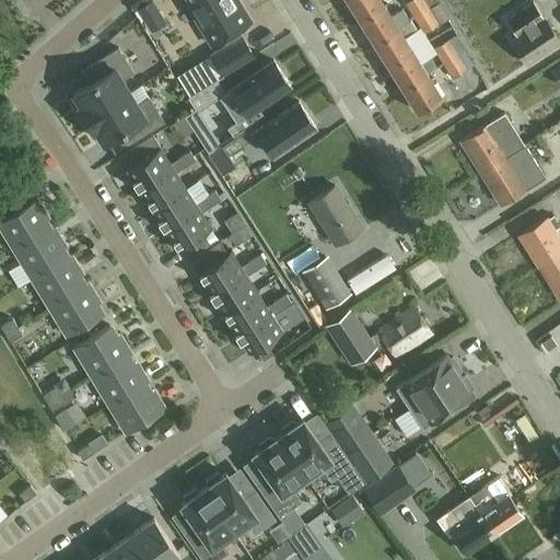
[(237,0),(188,0),(191,4),(188,7),(212,45),(251,21),(237,0)]
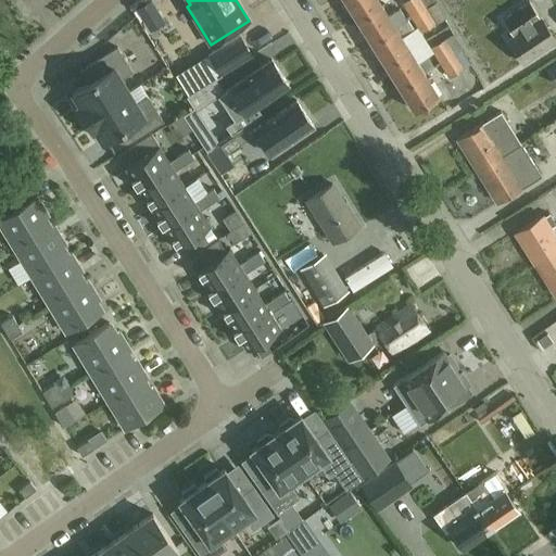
[(344,0),(357,20),(381,4),(378,0),(344,0)]
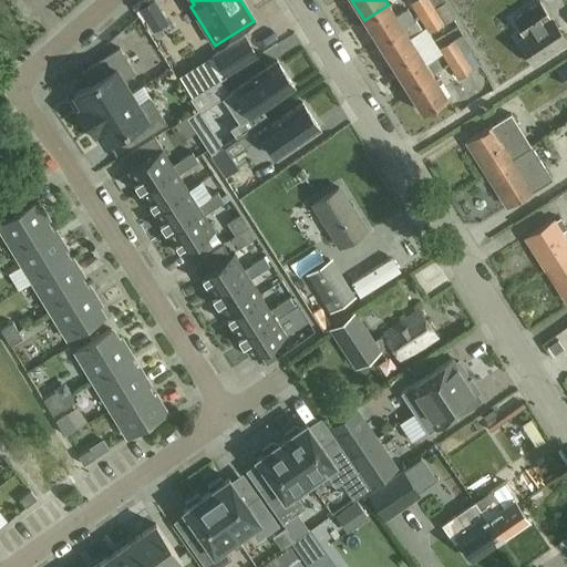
[(419,18),(434,8),(444,2),(442,0),(414,0),(410,3),(419,18)]
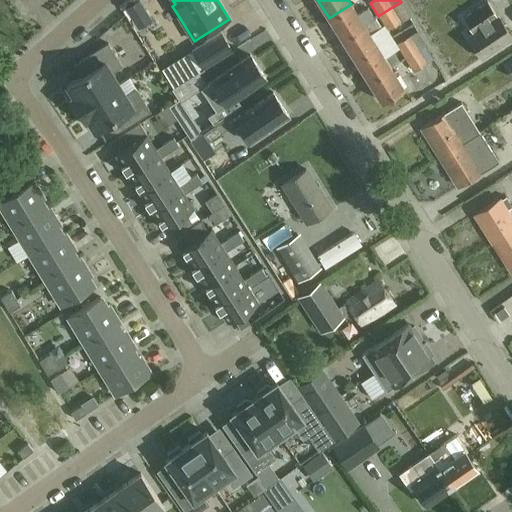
[(139,2),(124,11),(137,31),(151,23),(139,2)]
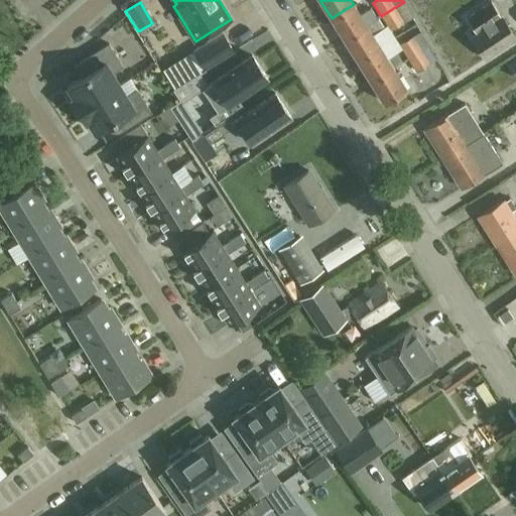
[(404,2),(395,7),(404,21),(413,16),(404,2)]
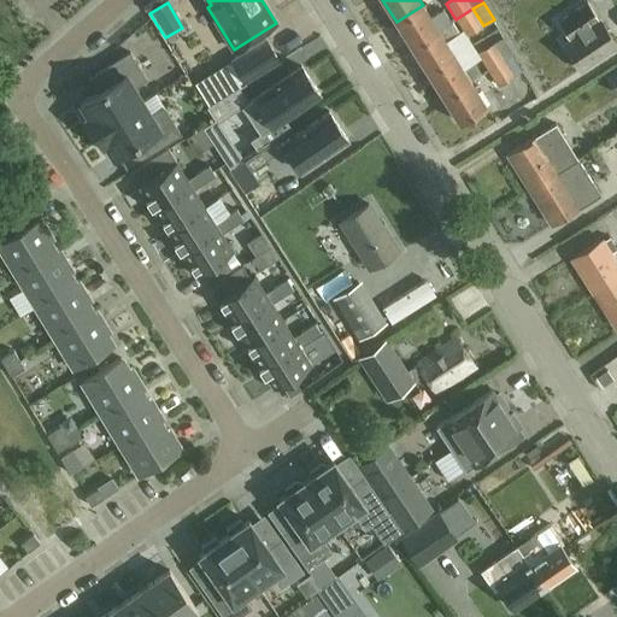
[(599,19),(588,3),(559,22),(570,39),(564,43),(581,70),(616,45),(600,19),(599,19)]
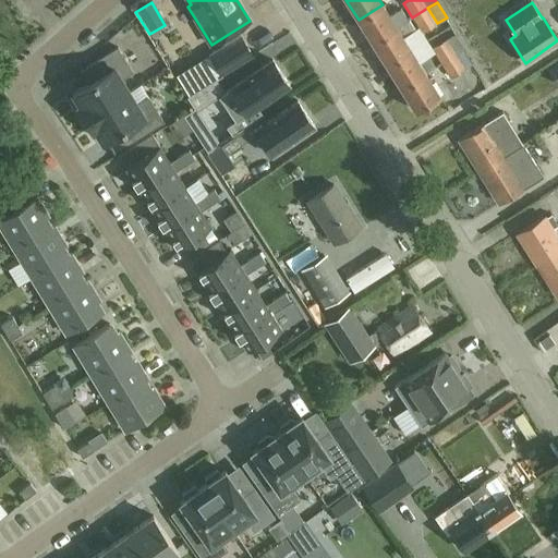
[(383,4),(359,20),(373,43),(409,20),(402,8),(390,15),(383,4)]
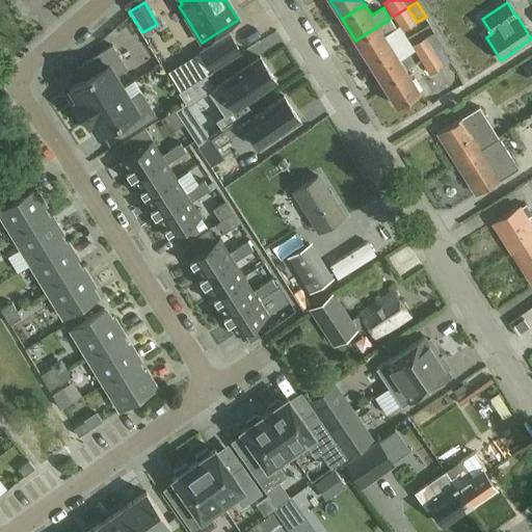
[(407,7),(393,17),(400,28),(392,34),(397,44),(407,37),(403,30),(417,22),(407,7)]
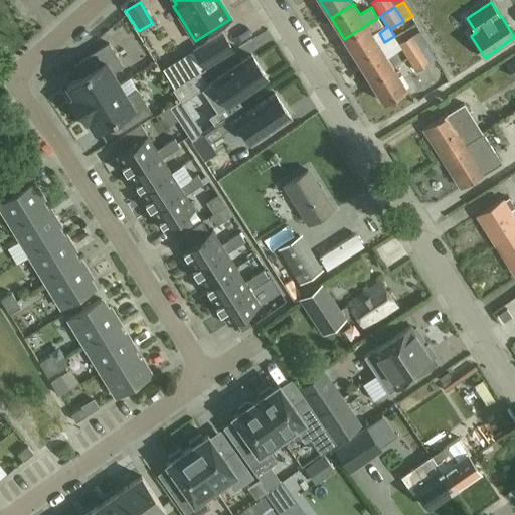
[(378,19),(377,18),(344,39),(357,60),(379,46),(372,34),(384,27),(379,18),(378,19)]
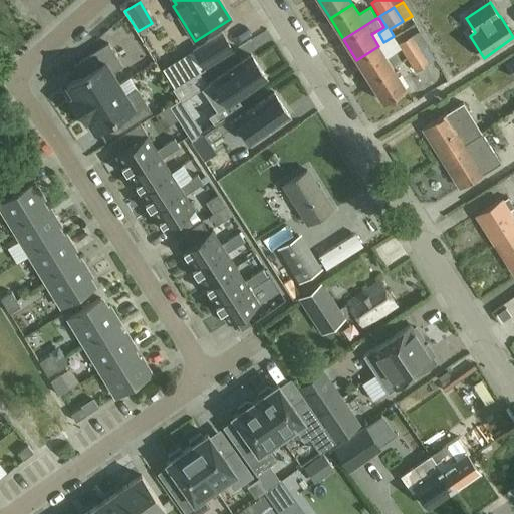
[(407,58),(427,46),(429,45),(420,31),(413,36),(412,35),(398,44),(407,58)]
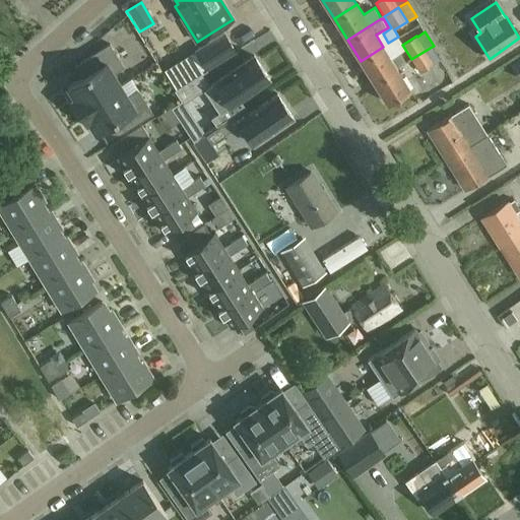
[(154,33),(147,37),(156,55),(165,51),(154,33)]
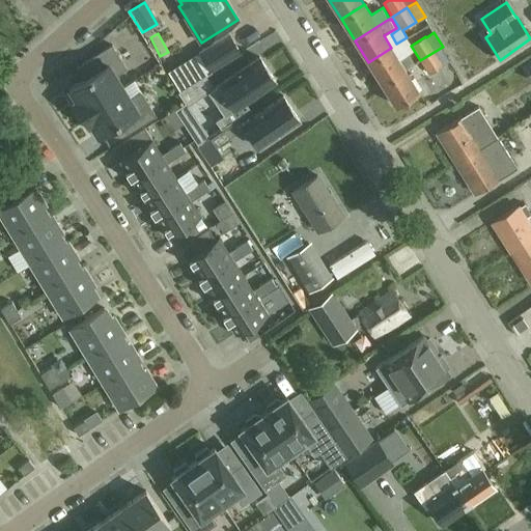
[(229,34),(199,52),(211,71),(241,52),(229,34)]
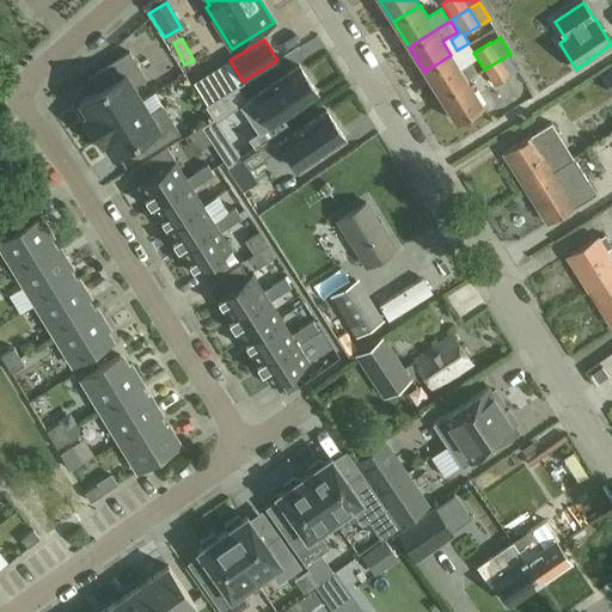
[(93,130),(142,101),(134,86),(146,79),(129,51),(89,78),(97,73),(105,86),(80,102),(87,115),(85,116),(93,130)]
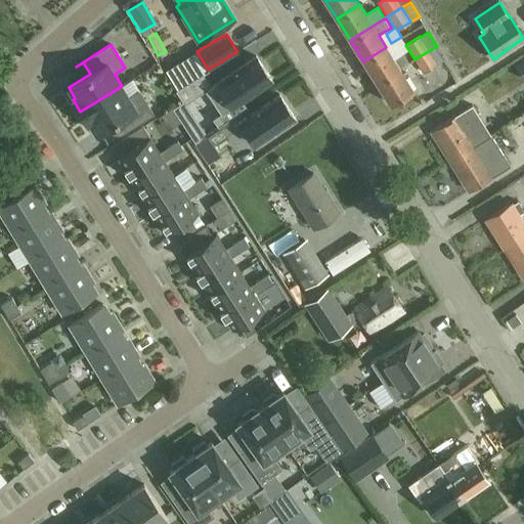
[(386,47),(363,61),(377,82),(400,68),(399,68),(408,62),(403,52),(393,57),(386,47)]
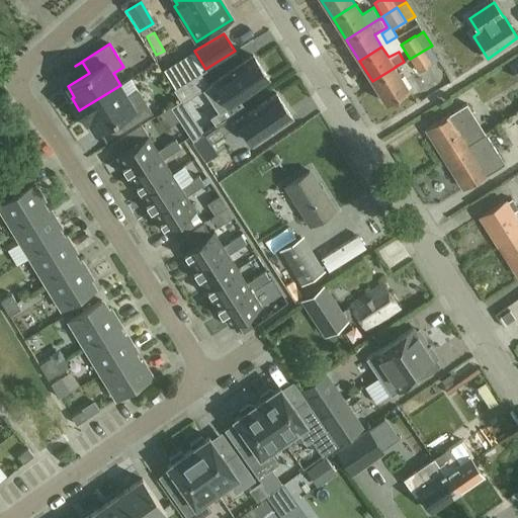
[(438,60),(430,47),(410,59),(419,72),(438,60)]
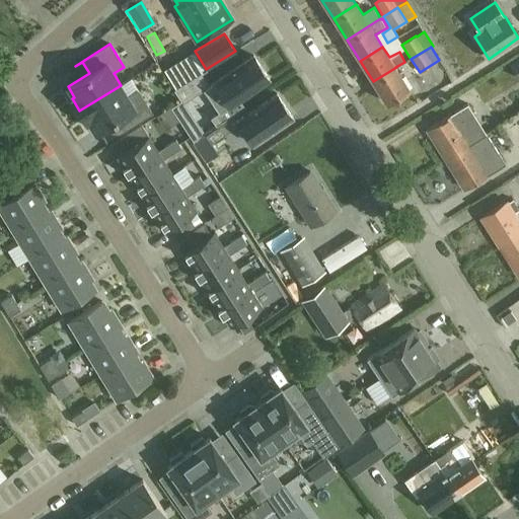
[(188,52),(161,67),(171,84),(198,69),(188,52)]
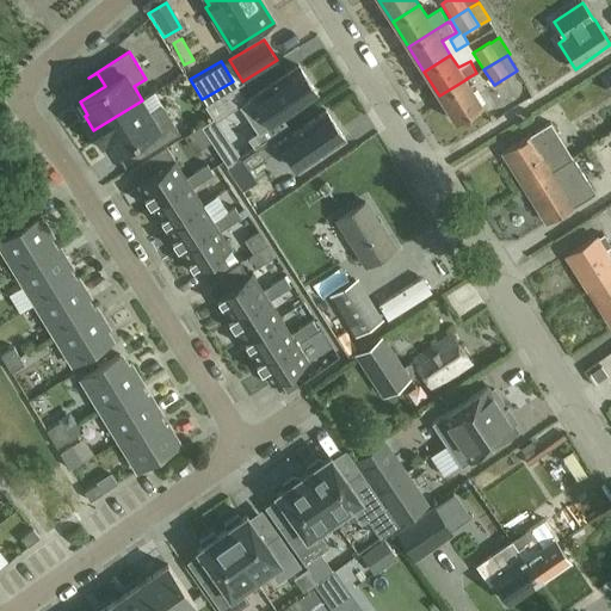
[(251,98),(239,106),(255,131),(247,137),(254,148),(288,125),(282,117),(298,105),(316,93),(307,80),(298,66),(251,98)]
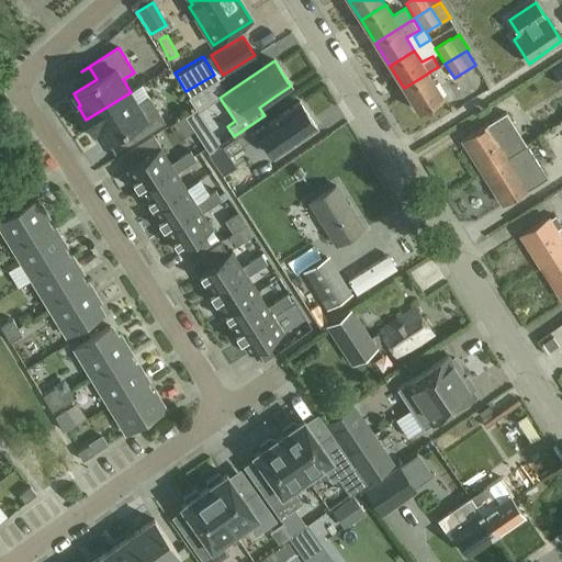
[(561,64),(552,70),(561,85),(561,64)]
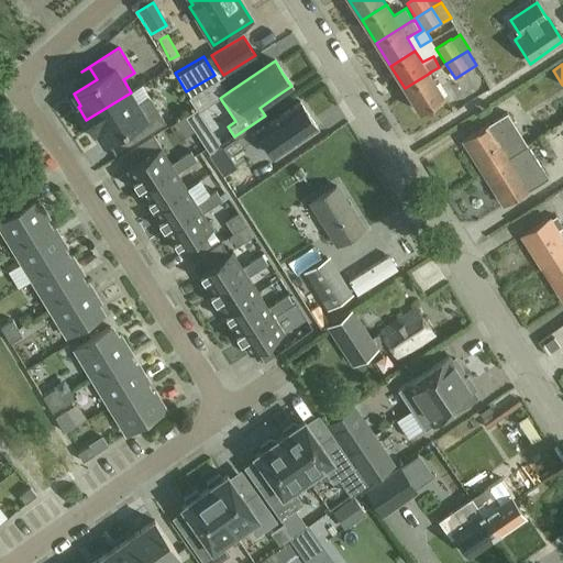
[(444,97),(430,73),(405,88),(420,112),(444,97)]
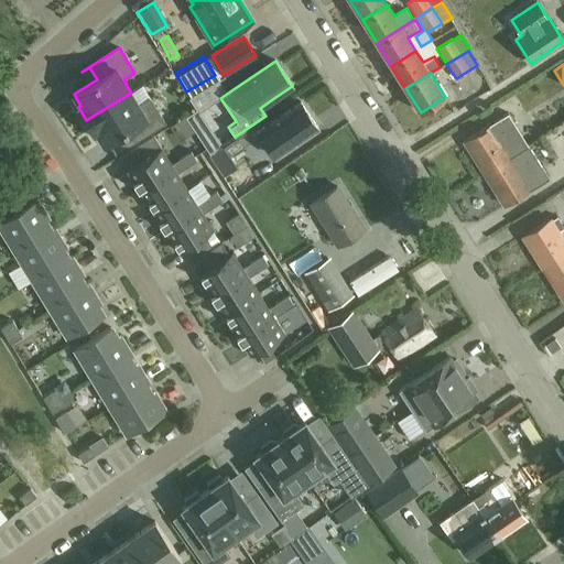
[(139,106),(131,93),(86,120),(95,132),(97,131),(104,143),(127,129),(136,141),(165,122),(150,98),(139,106)]
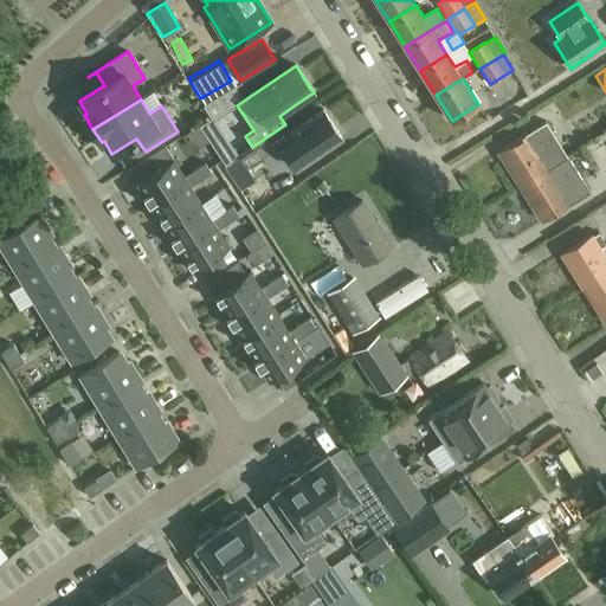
[(239,155),(239,156),(246,167),(247,167),(272,150),(271,147),(277,142),(295,168),(342,137),(323,109),(290,131),(285,124),(252,147),(239,155)]
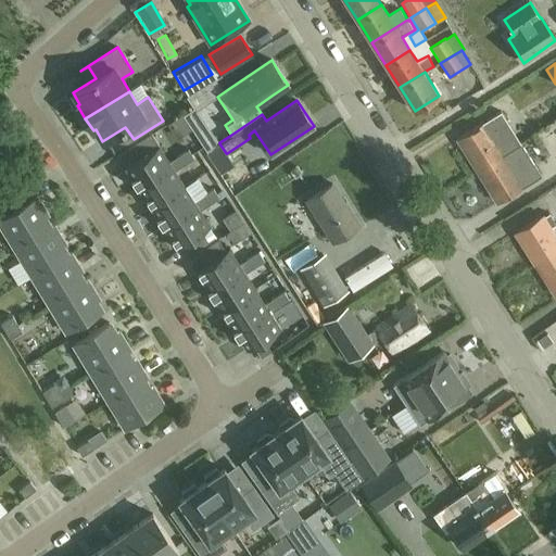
[(501,111),(483,123),(458,138),(478,171),(522,144),(501,111)]
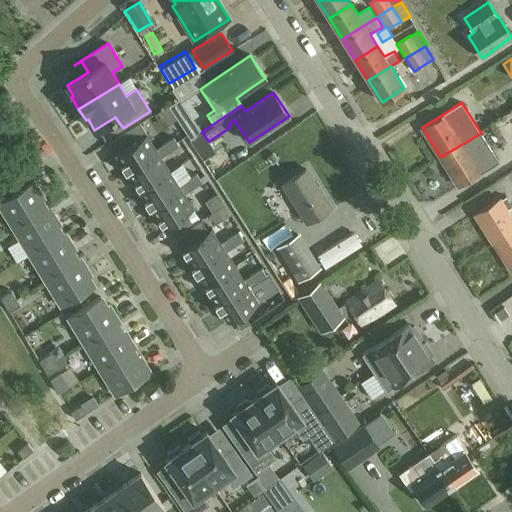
[(187,113),(177,120),(190,140),(191,140),(191,139),(200,133),(187,113)]
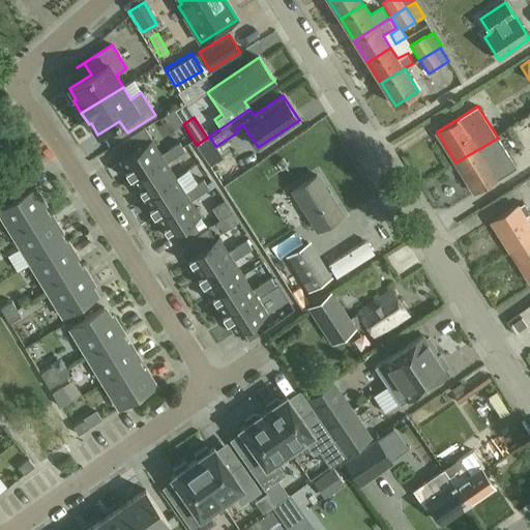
[(127,138),(135,149),(152,139),(145,127),(127,138)]
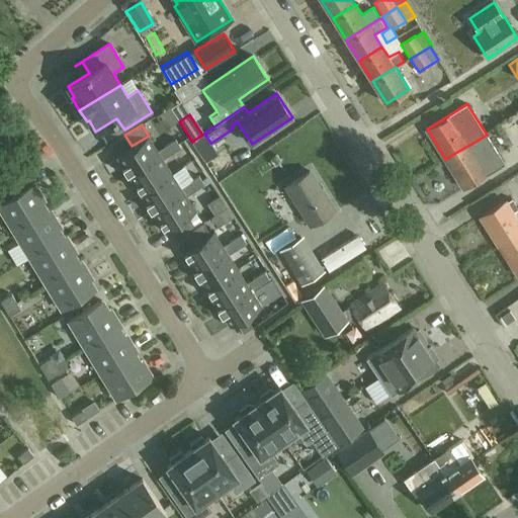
[(505,164),(487,135),(445,159),(464,189),(505,164)]
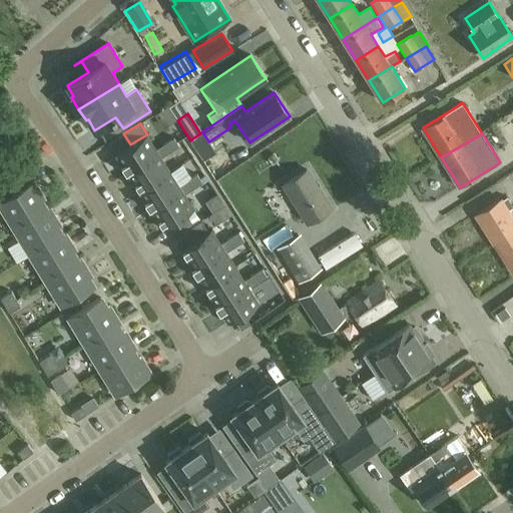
[(156,148),(147,134),(130,144),(114,154),(126,173),(159,153),(161,157),(170,152),(165,143),(156,148)]
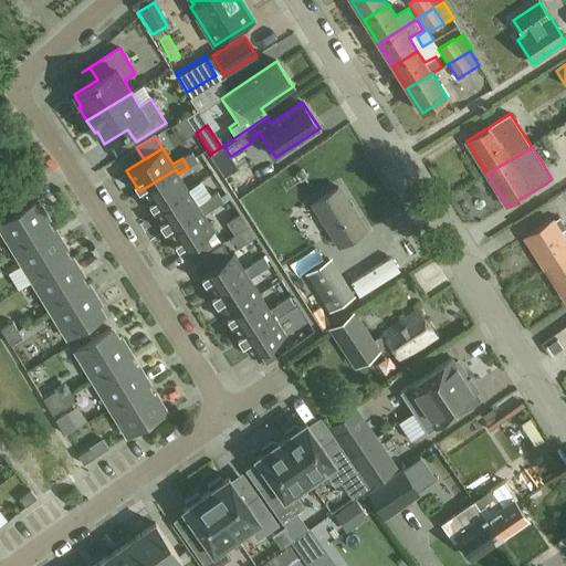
[(192,152),(182,158),(188,168),(198,161),(192,152)]
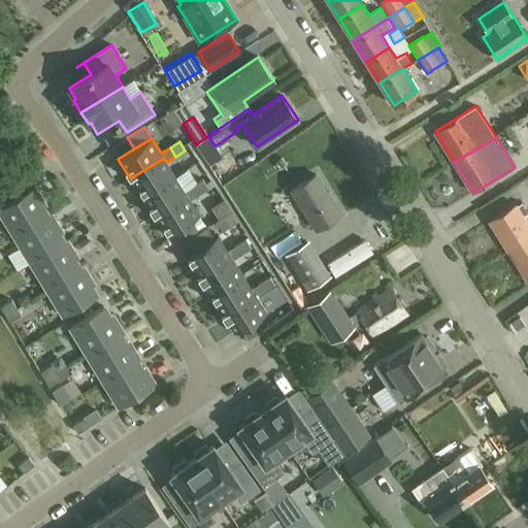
[(166,162),(164,158),(130,178),(142,198),(175,176),(166,162)]
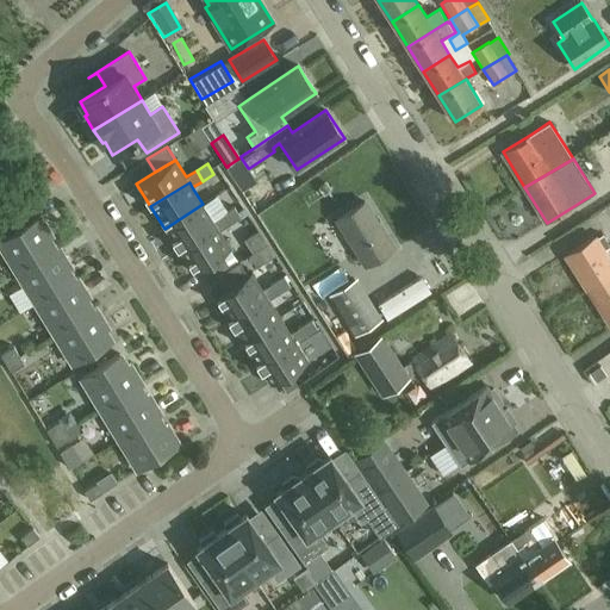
[(366,266),(394,248),(366,201),(337,219),(366,266)]
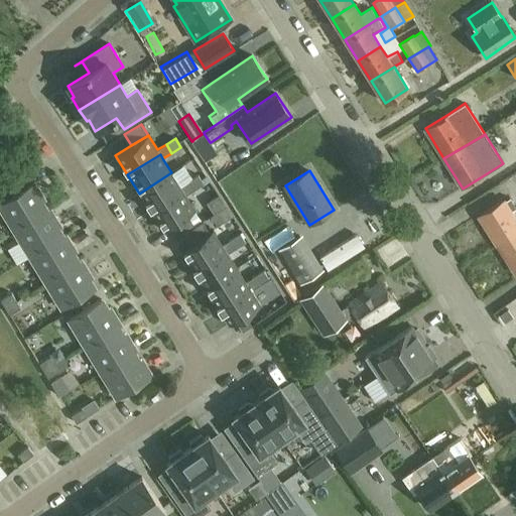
[(171,172),(139,194),(151,212),(183,190),(186,195),(195,189),(189,180),(180,186),(171,172)]
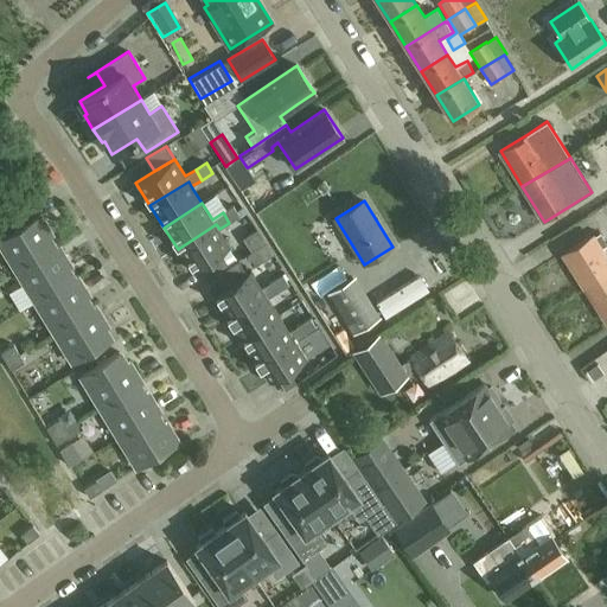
[(240,216),(234,206),(223,212),(229,223),(240,216)]
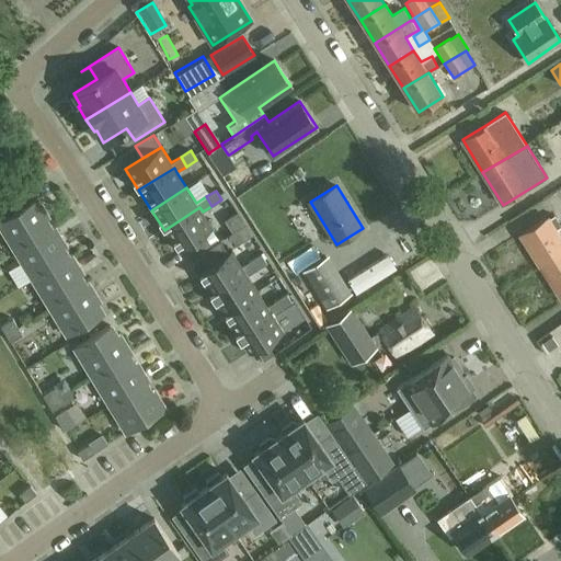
[(36,198),(0,220),(0,225),(15,251),(54,227),(50,228),(45,219),(48,218),(36,198)]
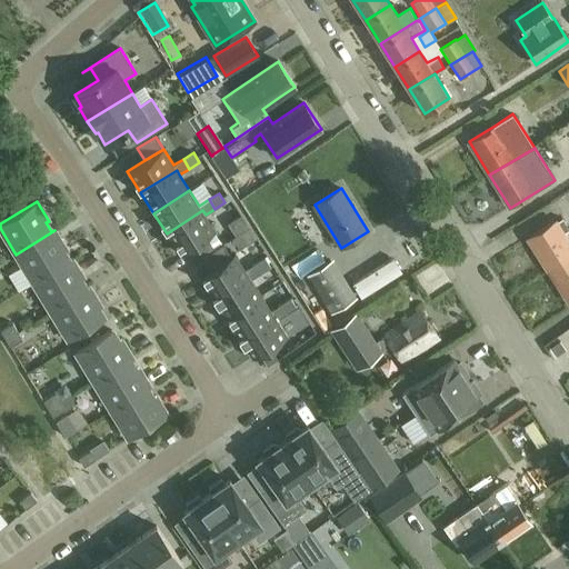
[(206,215),(202,210),(167,233),(180,255),(216,231),(206,215)]
